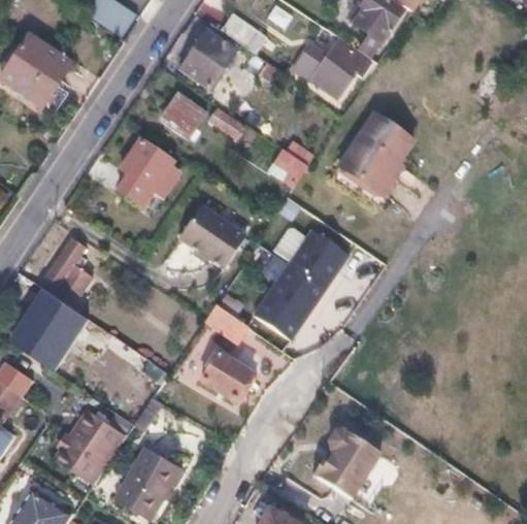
[(142,13),(121,0),(96,0),(87,14),(125,39),(142,13)]
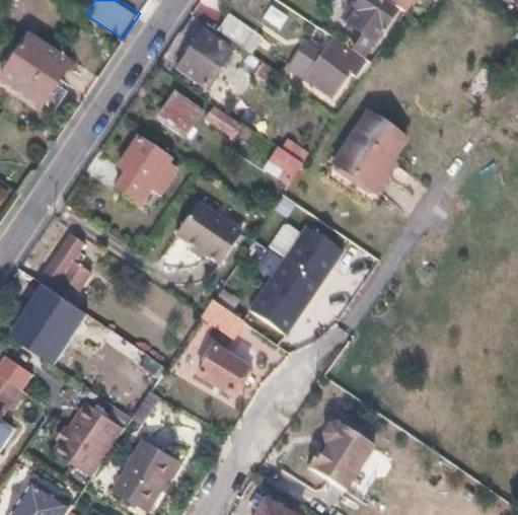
[(401,11),(385,0),(366,0),(351,24),(374,40),(388,17),(394,21),(401,11)]
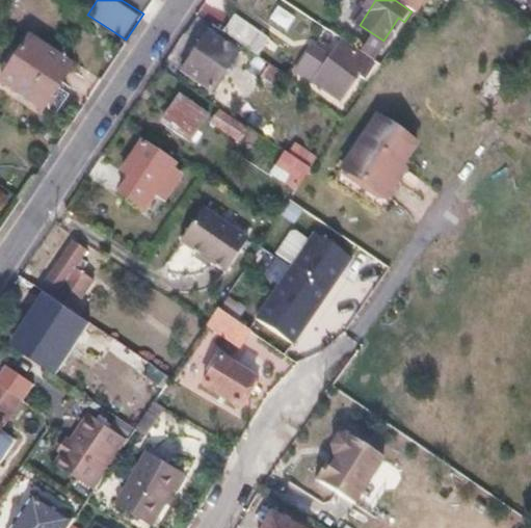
[(395,0),(412,11),(419,0),(395,0)]
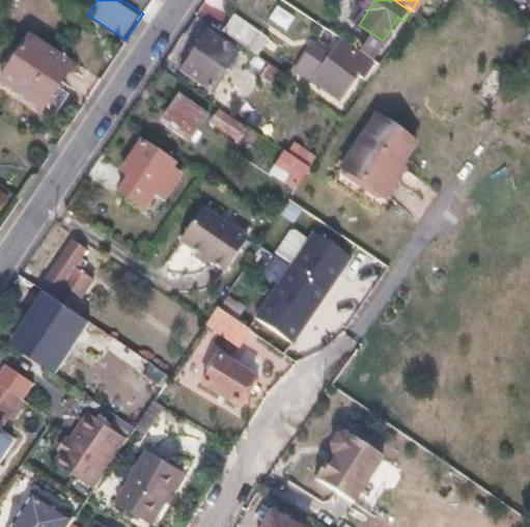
[(228,20),(222,29),(258,54),(271,35),(234,10),(228,20)]
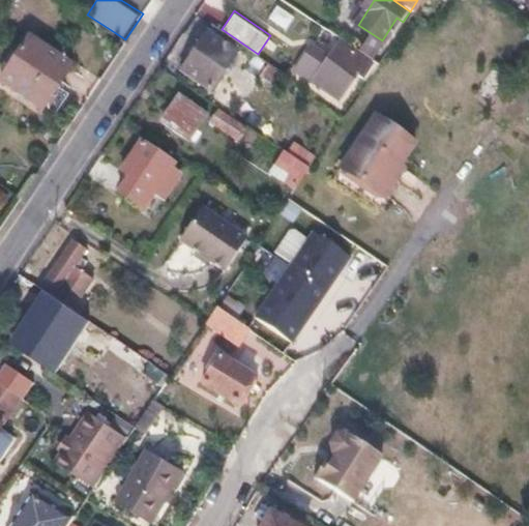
[(224,42),(205,29),(179,67),(199,81),(215,56),(224,42)]
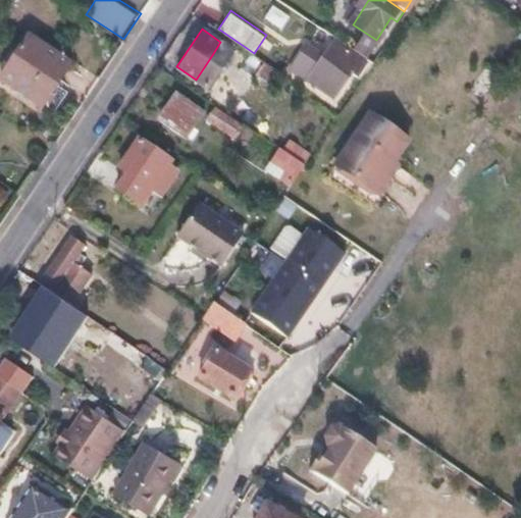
[(68,61),(25,34),(0,71),(0,76),(39,104),(68,61)]
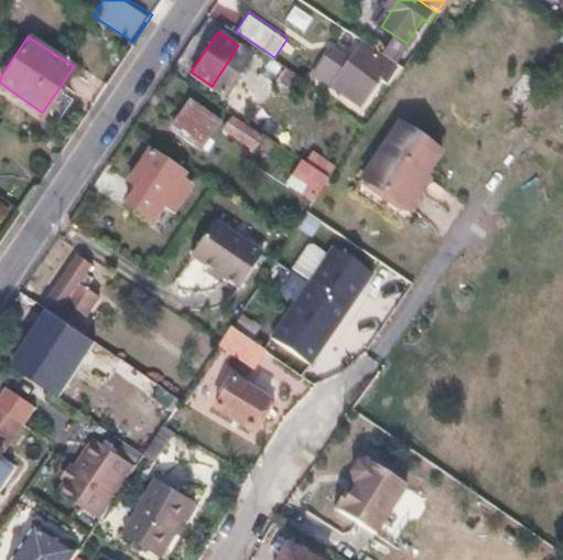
[(382,39),(375,49),(401,66),(410,52),(405,49),(403,53),(382,39)]
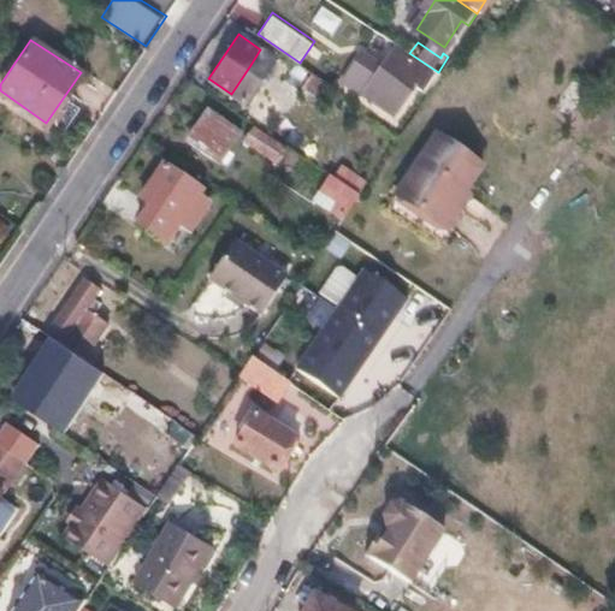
[(429,71),(390,47),(361,92),(392,112),(419,73),(424,76),(429,71)]
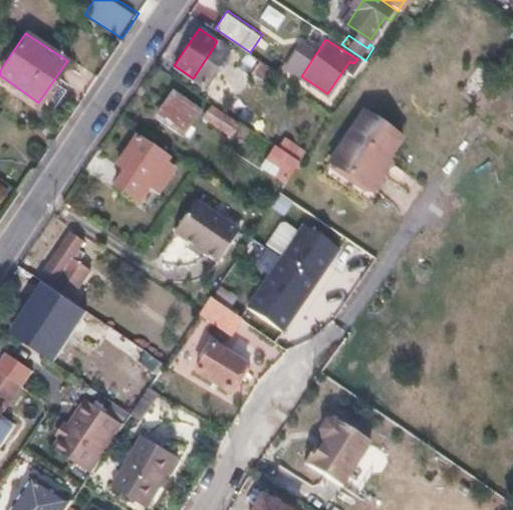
[(227,47),(217,41),(209,54),(218,60),(227,47)]
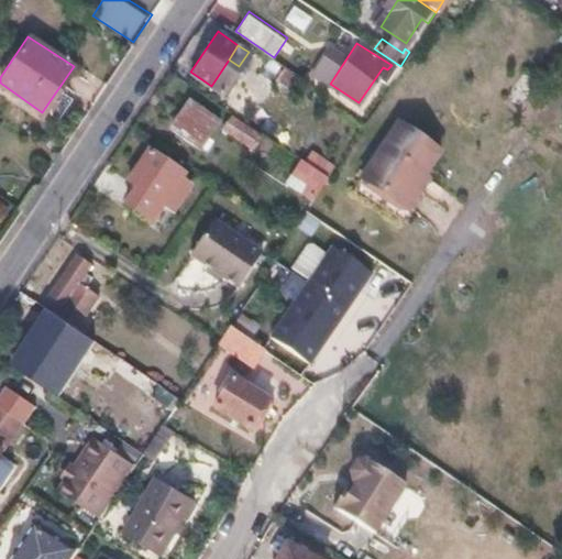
[(278,63),(264,53),(255,66),(271,76),(278,63)]
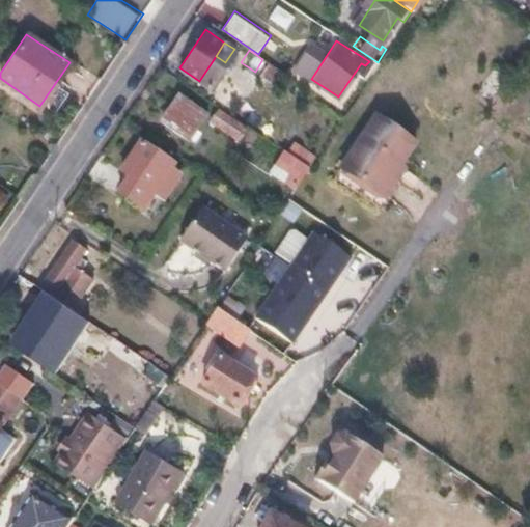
[(225,62),(216,56),(199,81),(208,87),(225,62)]
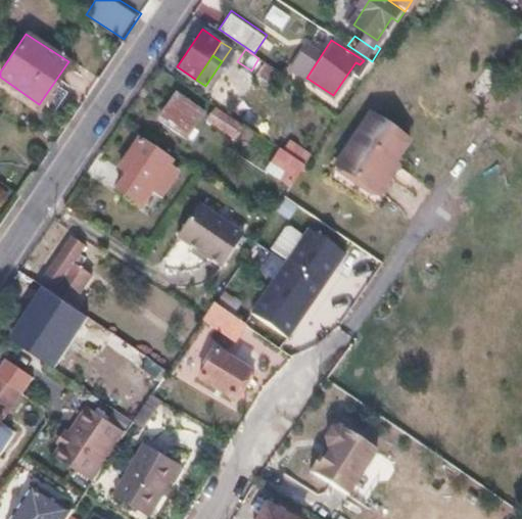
[(202,109),(177,91),(158,116),(186,135),(202,109)]
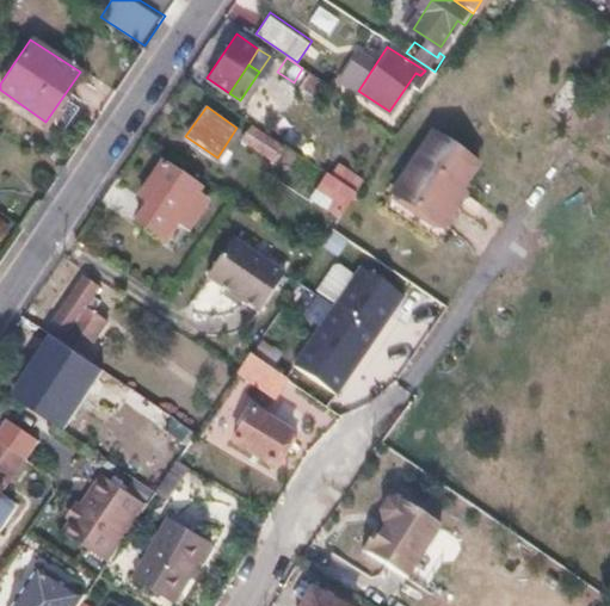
[(263,130),(251,124),(244,136),(254,143),(263,130)]
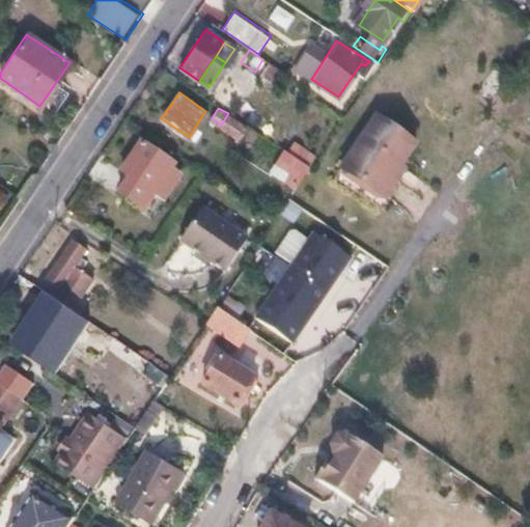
[(412,141),(373,114),(339,167),(382,196),(396,175),(390,172),(412,141)]
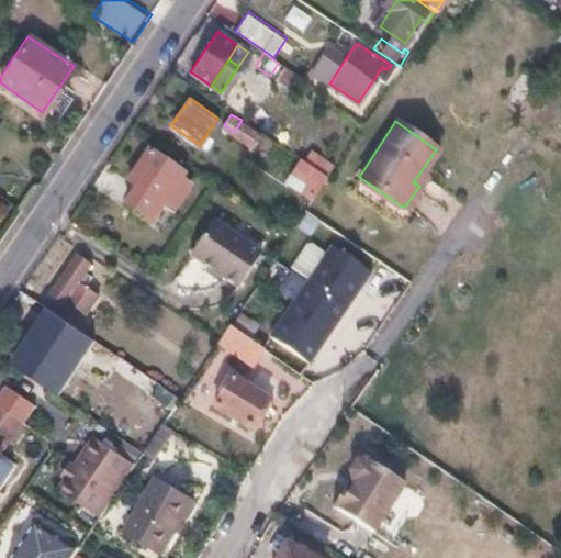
[(258,134),(240,122),(233,134),(250,146),(258,134)]
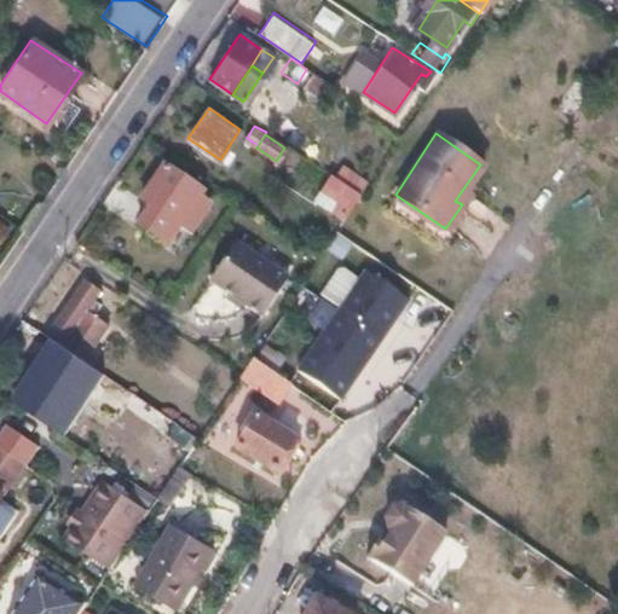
[(201,186),(163,161),(140,195),(148,200),(136,219),(166,238),(178,220),(188,226),(208,197),(198,191),(201,186)]
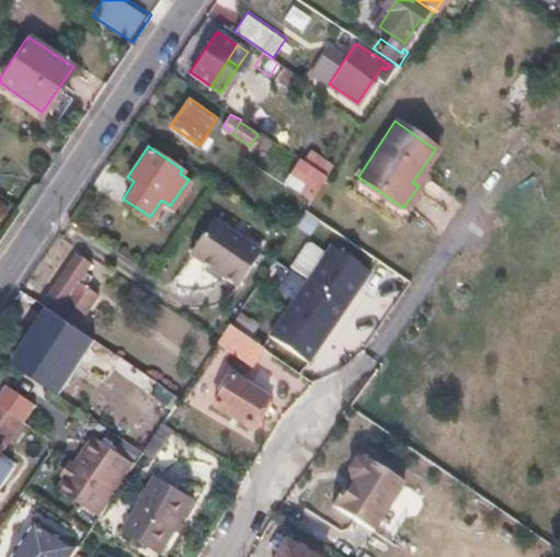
[(326,175),(306,162),(298,173),(318,186),(326,175)]
